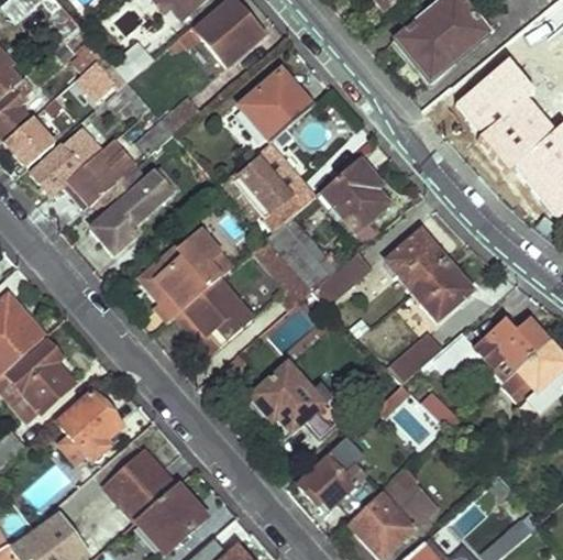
[(7,0),(0,6),(17,23),(42,1),(52,13),(59,6),(54,0),(7,0)]
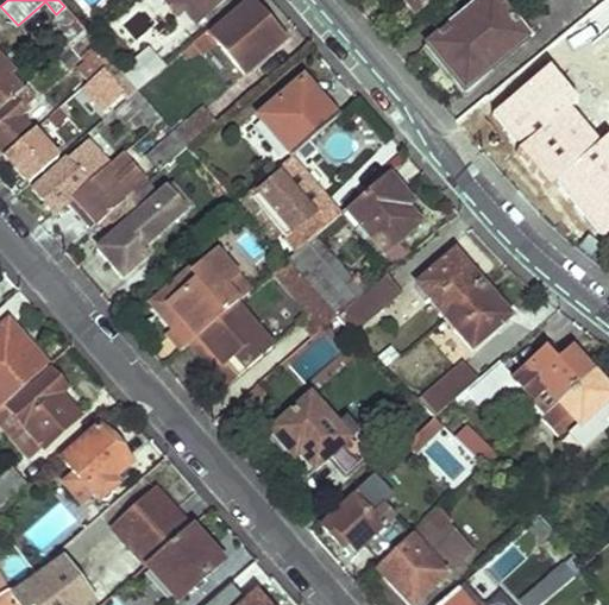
[(212,35),(207,30),(167,64),(157,73),(162,80),(199,49),(203,54),(218,42),(244,71),(283,38),(251,0),(249,0),(212,35)]
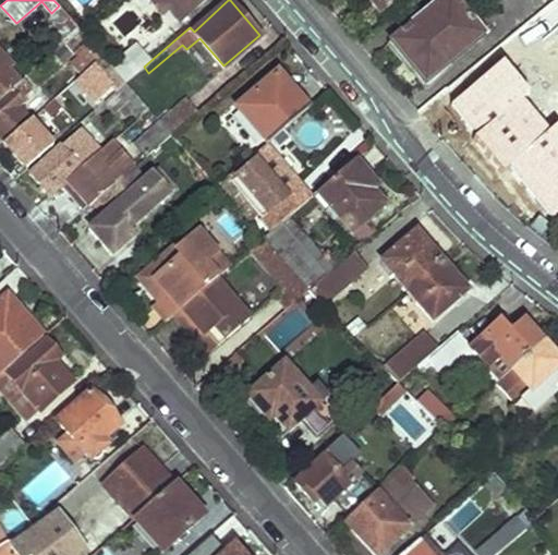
[(177,0),(186,12),(201,0),(177,0)]
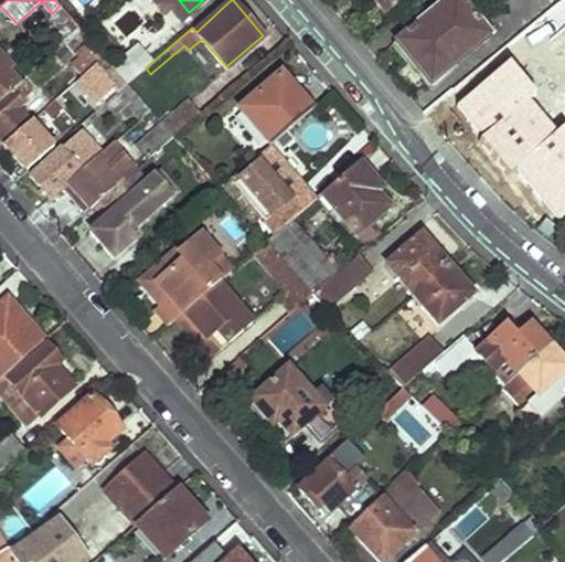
[(377,0),(385,9),(395,0),(377,0)]
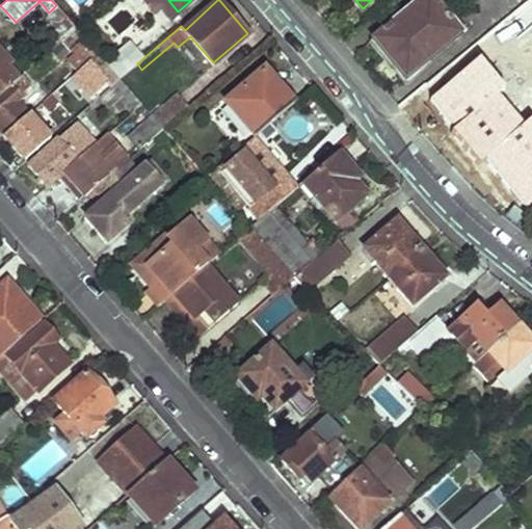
[(461,31),(435,0),(418,0),(372,36),(386,54),(388,52),(407,76),(461,31)]
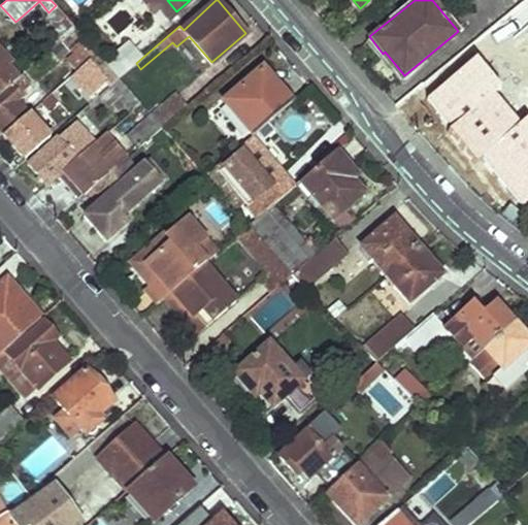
[(74,41),(69,34),(64,39),(70,44),(74,41)]
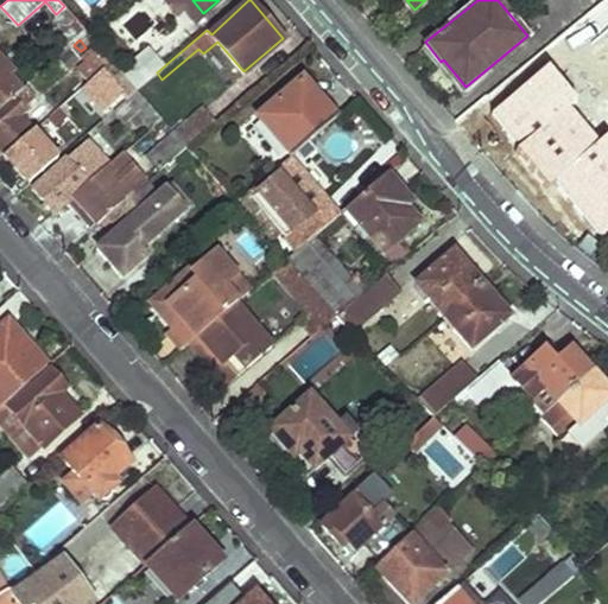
[(113,61),(99,44),(82,57),(86,59),(80,67),(92,80),(113,61)]
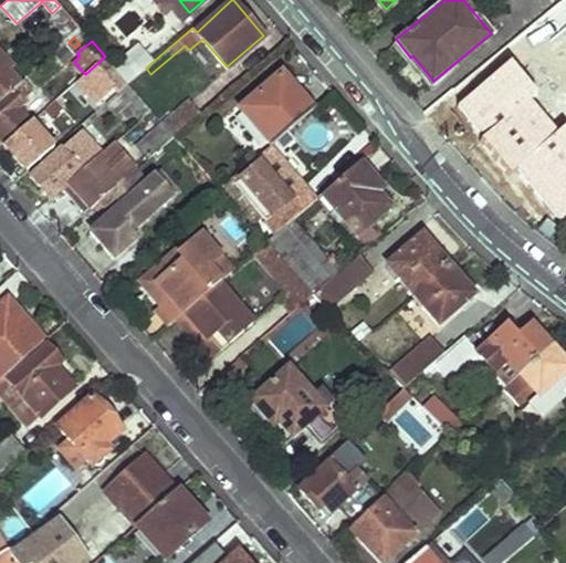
[(138,42),(112,64),(116,69),(118,72),(128,83),(146,68),(155,60),(138,42)]
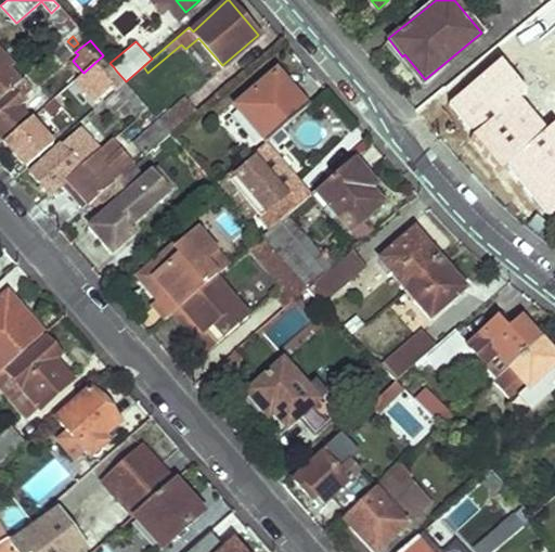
[(0,49),(0,98),(21,81),(9,67),(14,65),(0,49)]
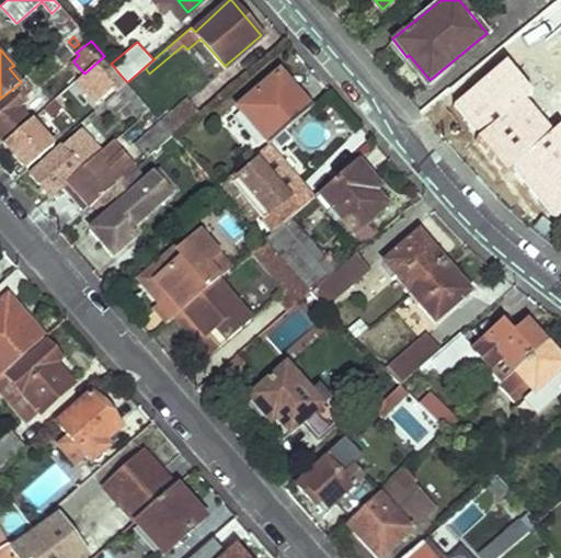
[(111,64),(104,56),(84,73),(78,79),(96,100),(115,84),(106,75),(115,68),(111,64)]
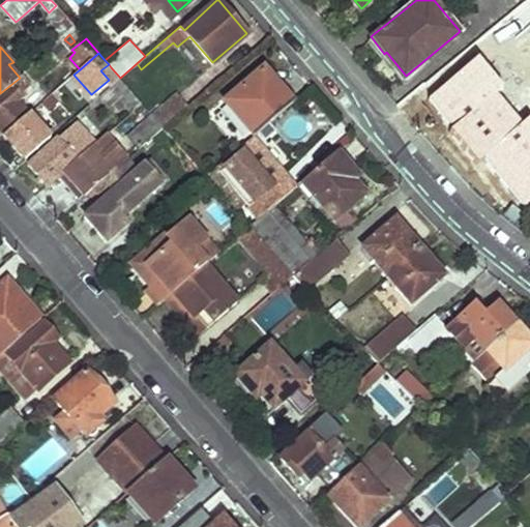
[(477,57),(428,98),(449,130),(453,126),(481,158),(476,163),(524,206),(529,201),(529,119),(528,118),(522,123),(496,92),(502,87),(477,57)]
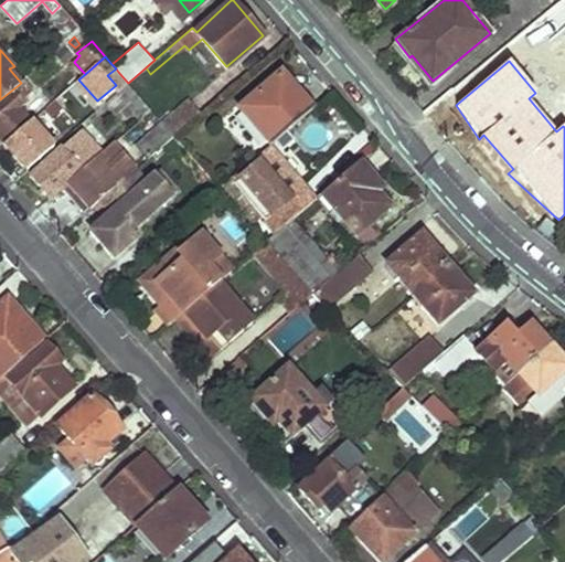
[(299,92),(281,71),(240,107),(270,144),(318,105),(304,89),(299,92)]
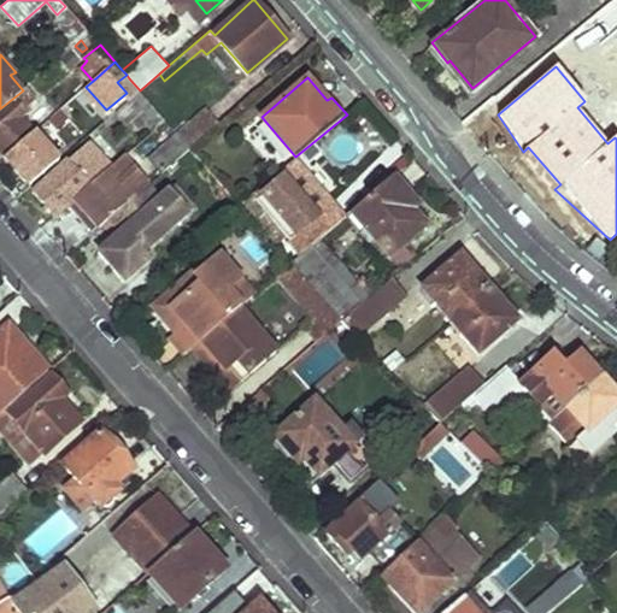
[(140,90),(129,78),(124,82),(135,94),(140,90)]
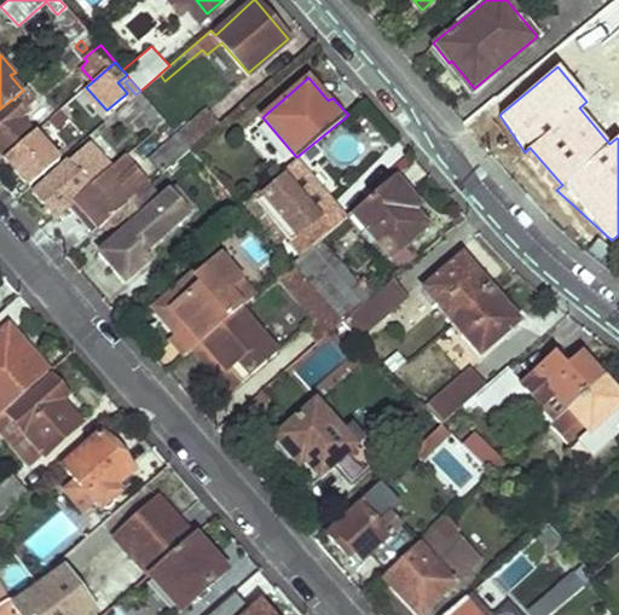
[(35,97),(28,87),(23,91),(0,109),(0,150),(5,156),(35,131),(23,117),(28,111),(23,108),(35,97)]
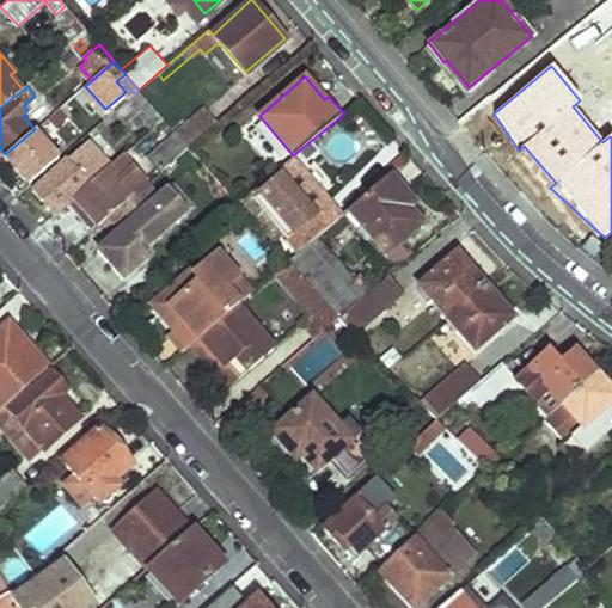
[(134,93),(129,98),(154,127),(164,118),(139,90),(134,93)]
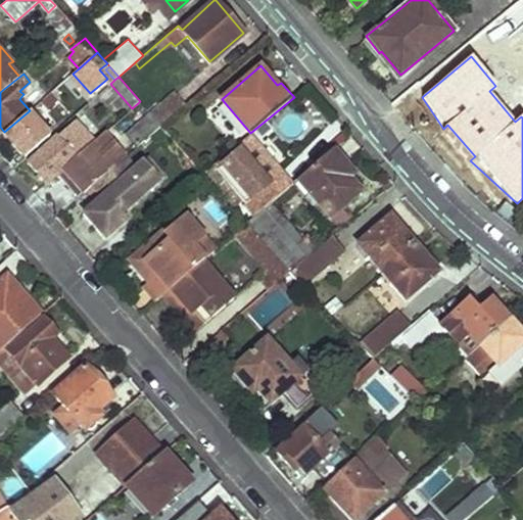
[(58,96),(53,90),(43,98),(49,105),(58,96)]
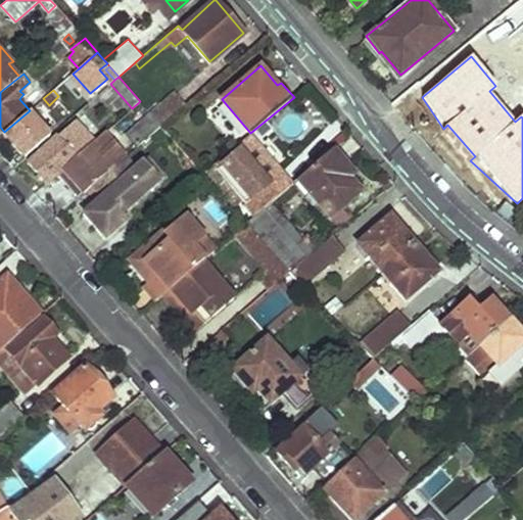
[(176,91),(150,111),(161,125),(187,104),(176,91)]
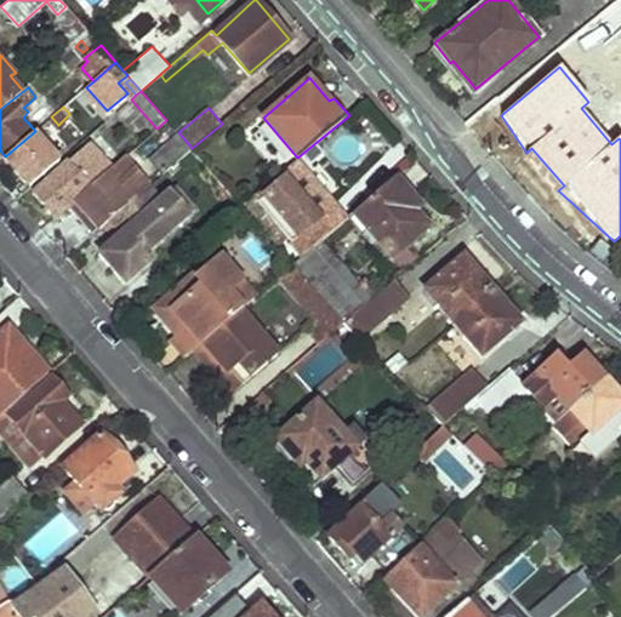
[(56,155),(35,131),(5,156),(27,180),(56,155)]
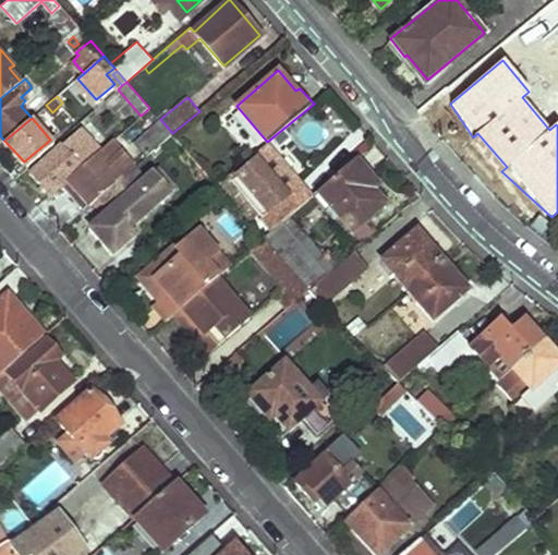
[(172,133),(160,119),(156,122),(160,128),(143,144),(150,153),(172,133)]
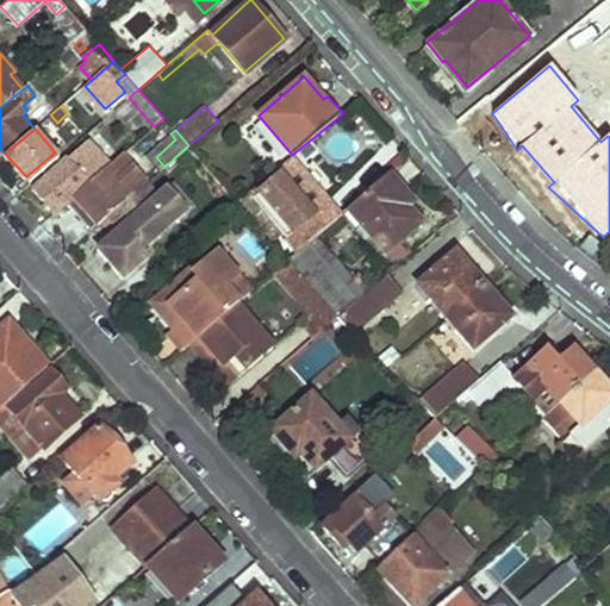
[(112,162),(91,138),(33,187),(56,211),(75,195),(112,162)]
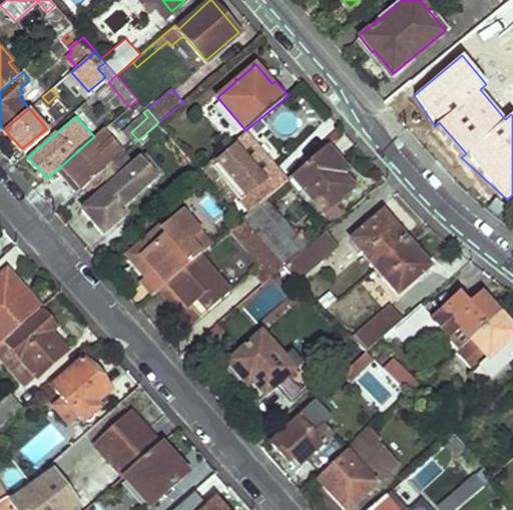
[(107,151),(94,136),(63,164),(83,187),(91,180),(123,153),(124,152),(117,143),(107,151)]
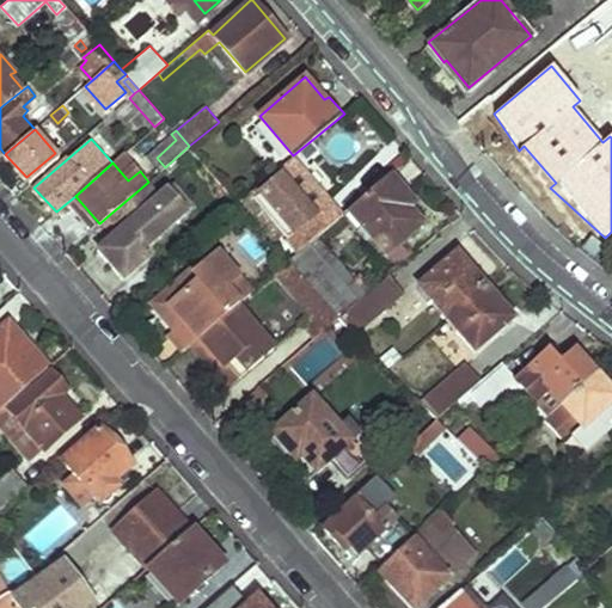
[(276,169),(238,201),(289,260),(318,237),(305,222),(294,231),(259,192),(281,174),(276,169)]
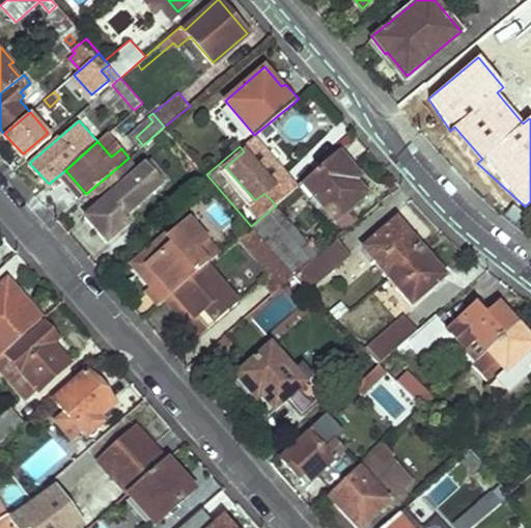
[(274,186),(244,151),(225,167),(255,200),(264,193),(274,186)]
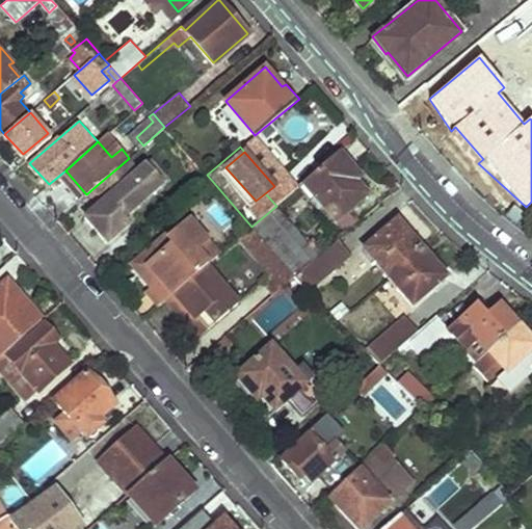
[(354,168),(339,152),(304,181),(336,220),(367,194),(348,174),(354,168)]
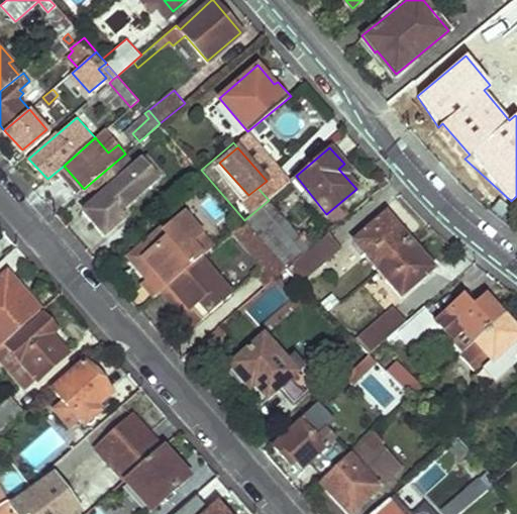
[(124,155),(92,182),(102,194),(82,210),(104,235),(126,215),(121,209),(163,173),(146,155),(134,165),(124,155)]
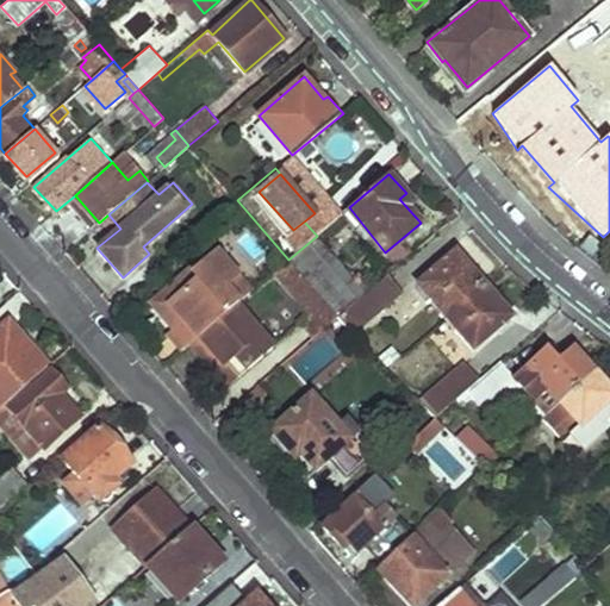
[(353,277),(317,236),(288,260),(338,317),(360,298),(366,293),(353,277)]
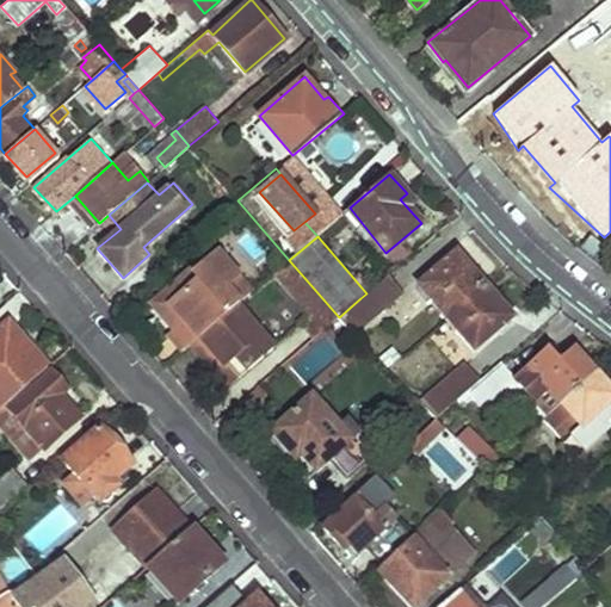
[(209,246),(177,274),(185,284),(168,298),(181,314),(172,322),(166,327),(185,350),(252,292),(209,246)]
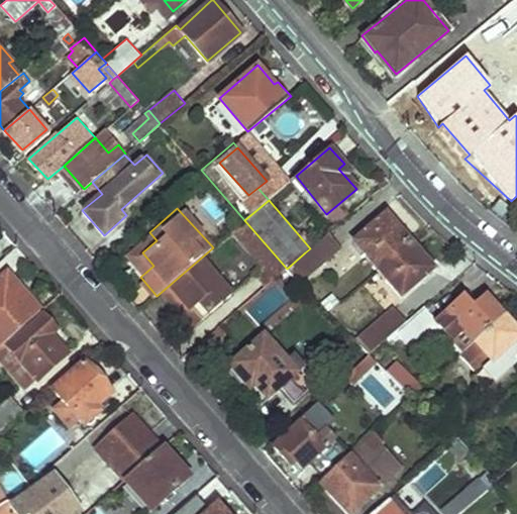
[(409,239),(387,214),(355,240),(378,267),(409,239)]
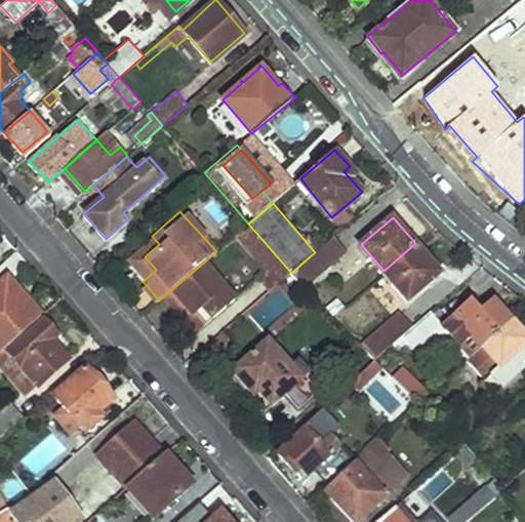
[(291,273),(248,224),(237,233),(269,270),(260,277),(272,289),(291,273)]
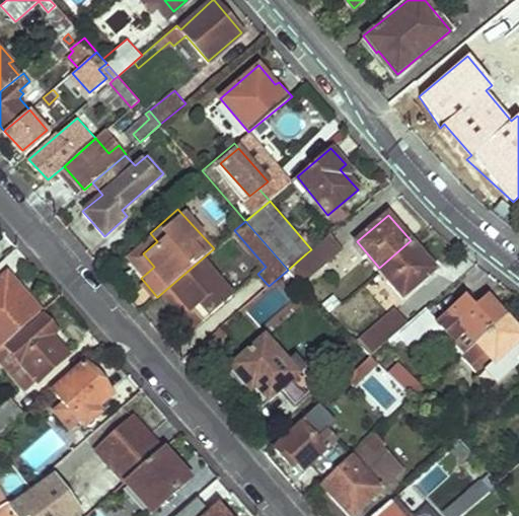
[(321,241),(310,228),(300,236),(311,249),(321,241)]
